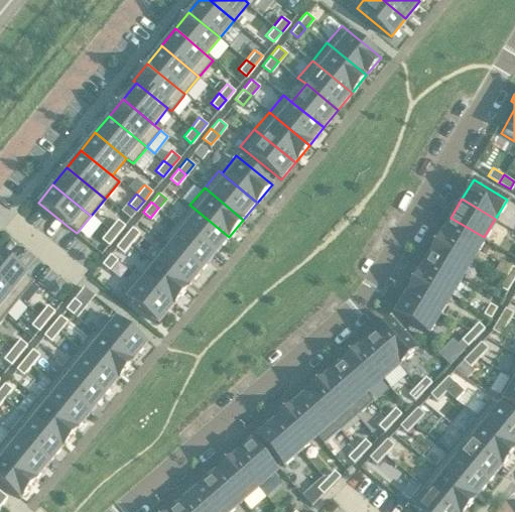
[(189,205),(175,223),(215,254),(229,237),(189,205)]
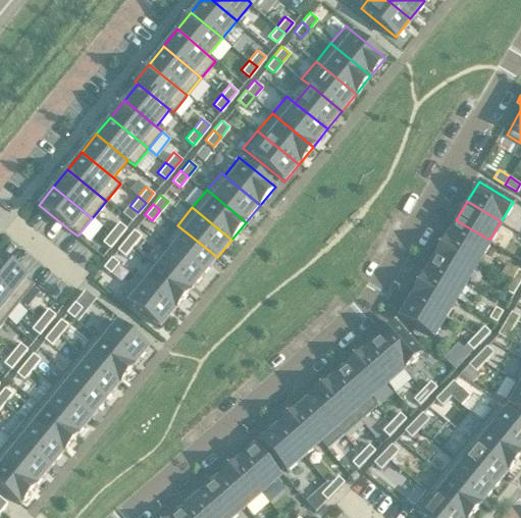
[(117,220),(109,230),(117,237),(125,227),(117,220)]
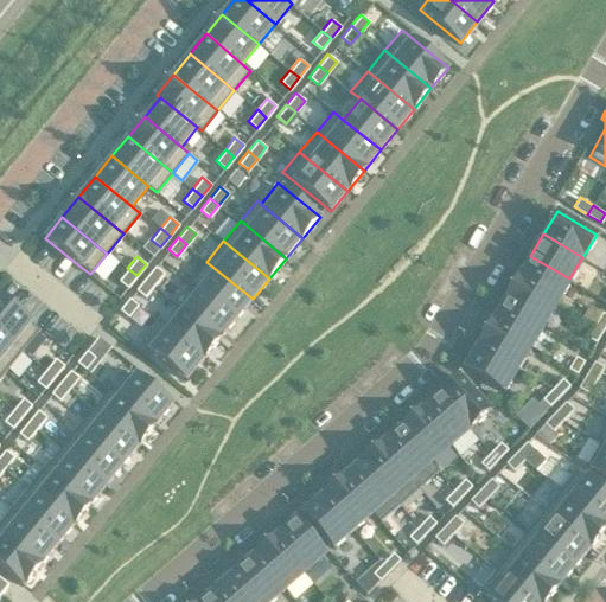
[(530,256),(517,277),(556,301),(569,279),(530,256)]
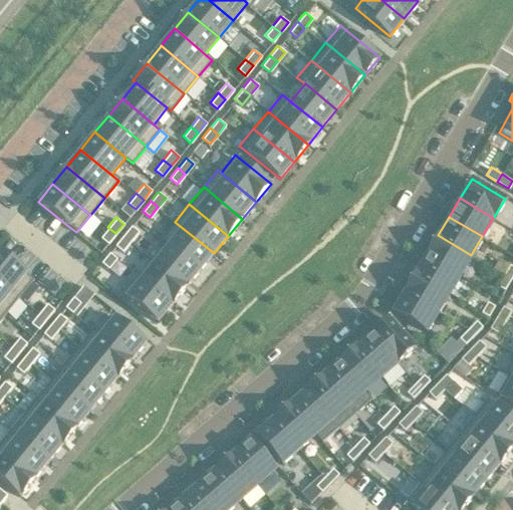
[(175,222),(161,239),(167,244),(200,271),(214,253),(175,222)]
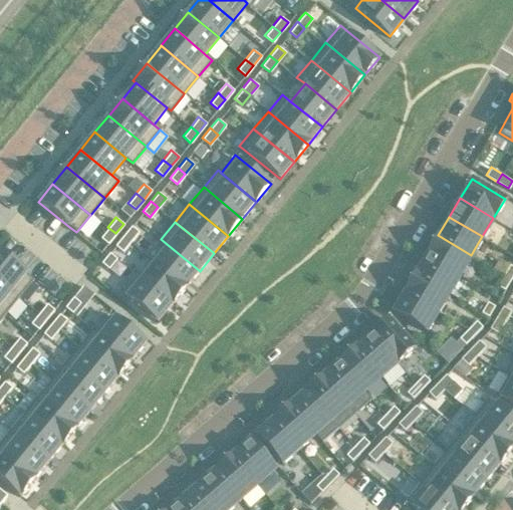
[(131,225),(122,235),(131,241),(139,231),(131,225)]
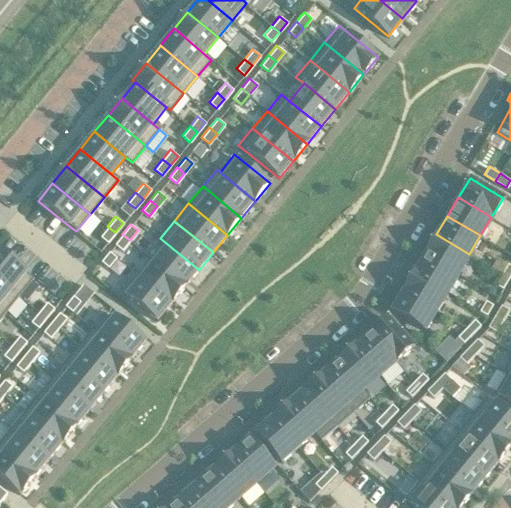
[(107,226),(99,236),(107,242),(115,232),(107,226)]
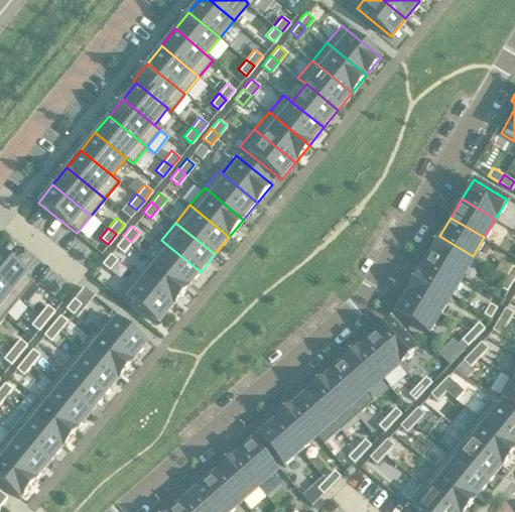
[(123,236),(115,245),(123,252),(131,242),(123,236)]
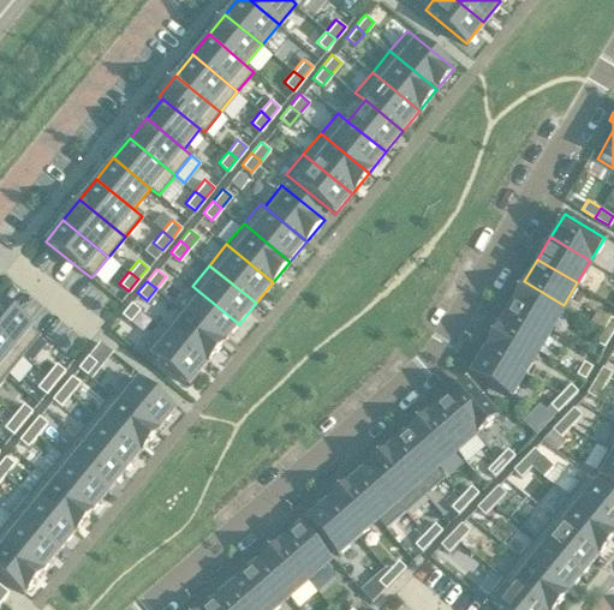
[(524,281),(511,304),(550,327),(564,305),(524,281)]
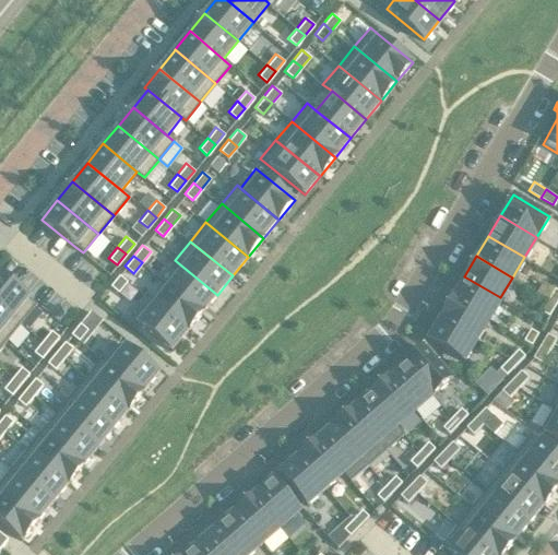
[(181,266),(166,284),(202,314),(217,295),(181,266)]
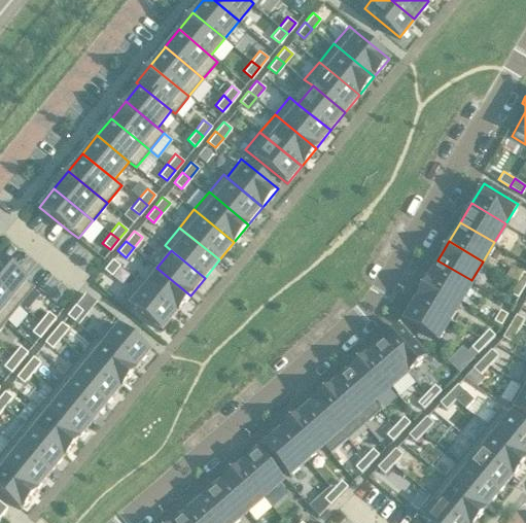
[(0,286),(20,302),(33,285),(26,279),(27,278),(0,256),(0,286)]
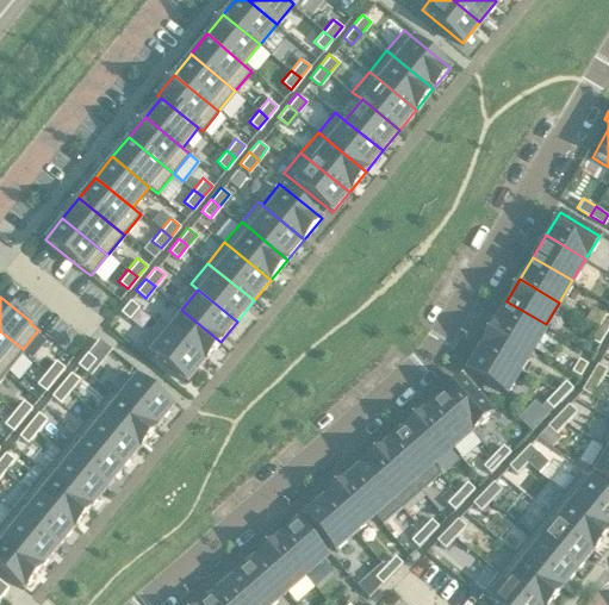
[(124,304),(119,310),(129,318),(138,306),(129,298),(124,304)]
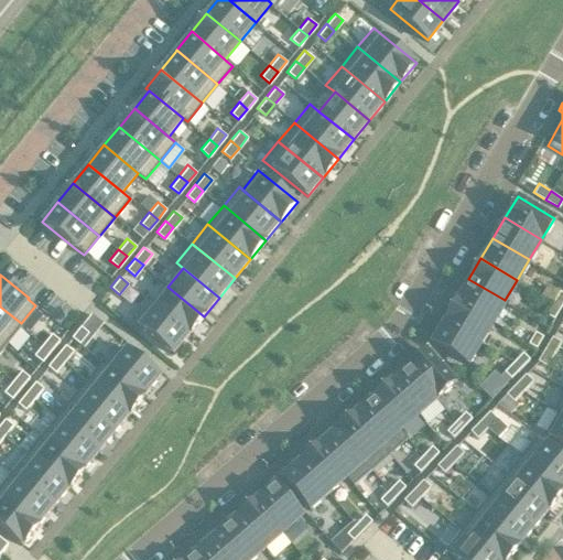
[(467,278),(456,299),(493,321),(505,300),(468,279),(467,278)]
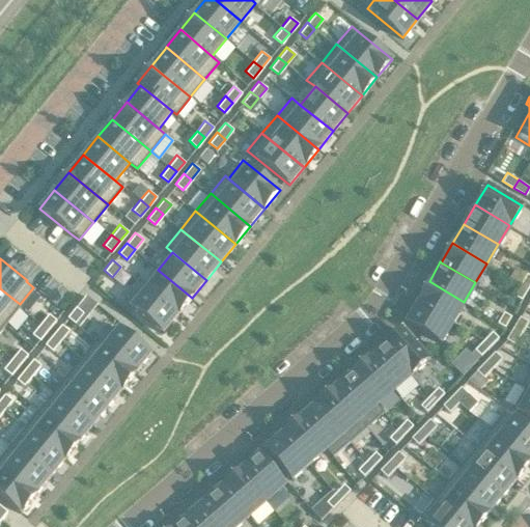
[(155,268),(140,285),(176,315),(192,298),(158,270),(155,268)]
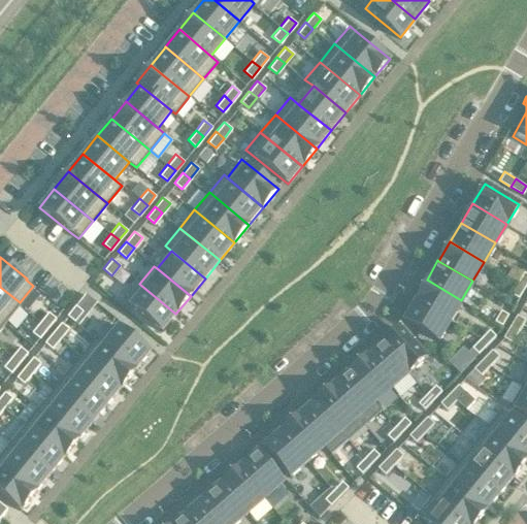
[(526,273),(523,271),(517,282),(524,286),(526,280),(526,273)]
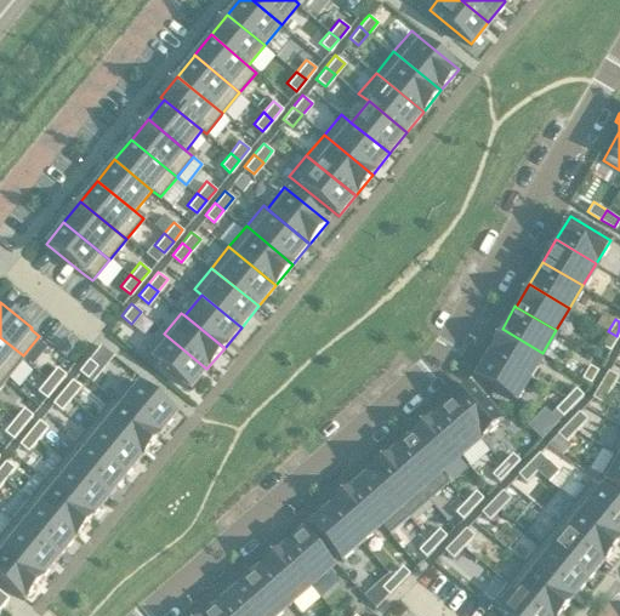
[(501,329),(488,351),(488,352),(529,376),(542,353),(502,329),(501,329)]
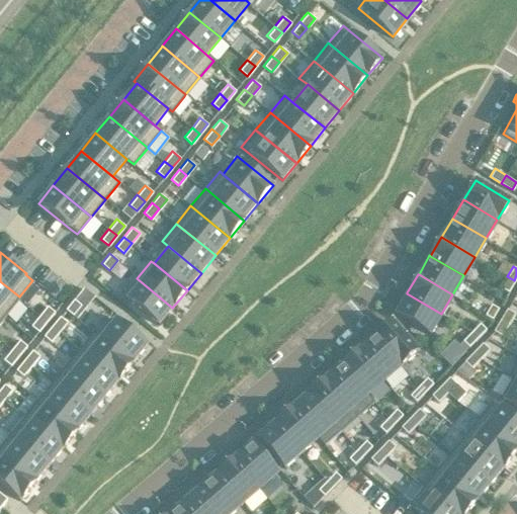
[(507,276),(501,286),(508,291),(514,280),(507,276)]
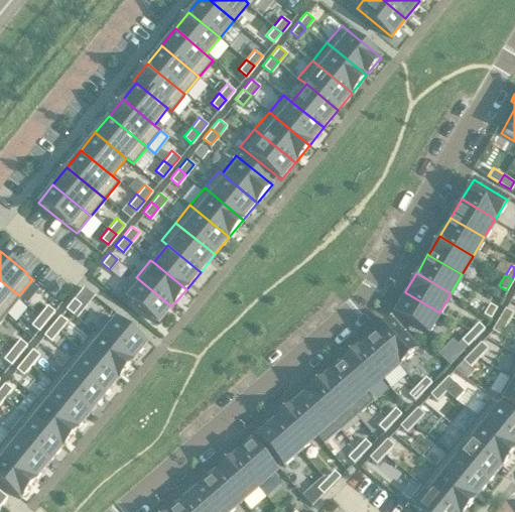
[(136,277),(121,294),(125,297),(157,325),(171,306),(136,277)]
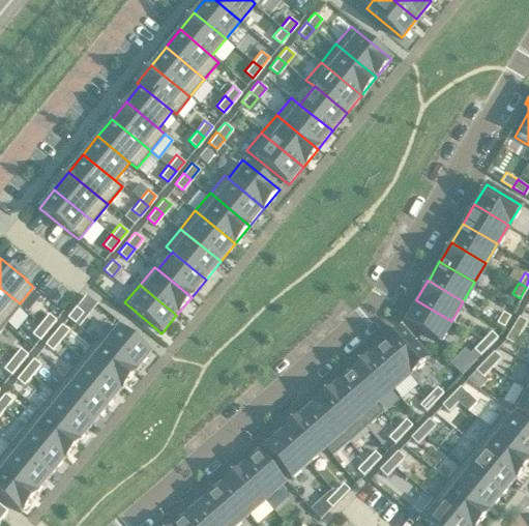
[(0,317),(5,322),(20,303),(0,288),(0,317)]
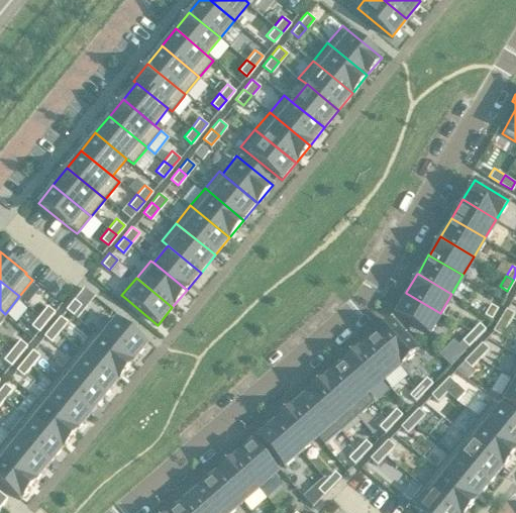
[(406,293),(395,312),(428,332),(440,313),(406,293)]
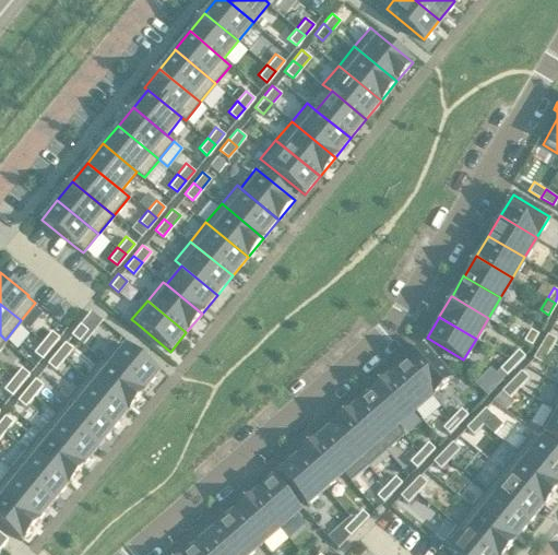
[(71,331),(70,333),(78,340),(87,329),(79,322),(71,331)]
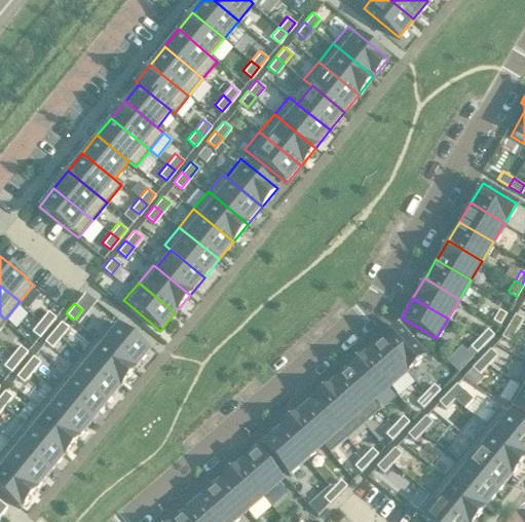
[(498,308),(492,319),(499,323),(505,312),(498,308)]
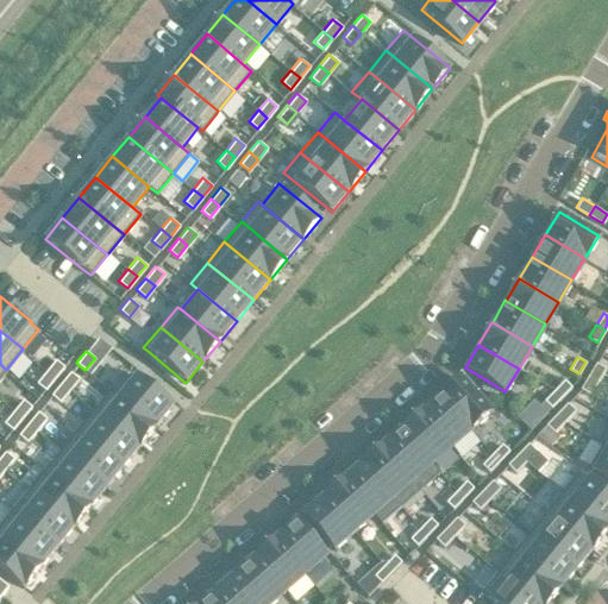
[(55,359),(45,370),(54,377),(63,365),(55,359)]
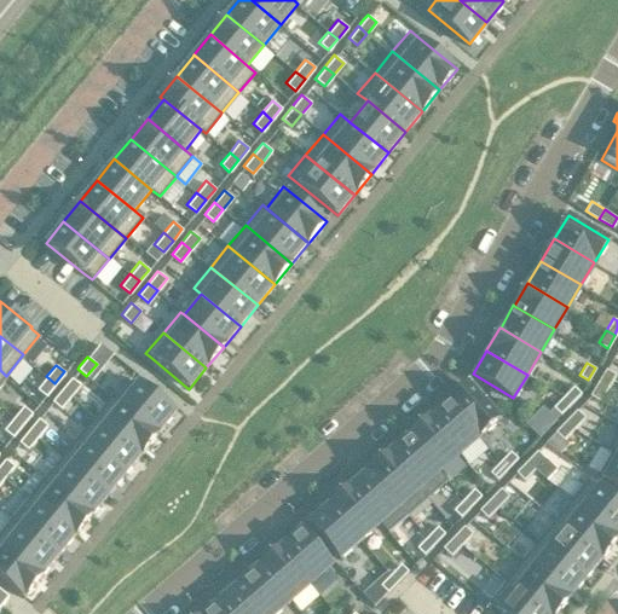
[(605,368),(598,381),(607,387),(614,374),(605,368)]
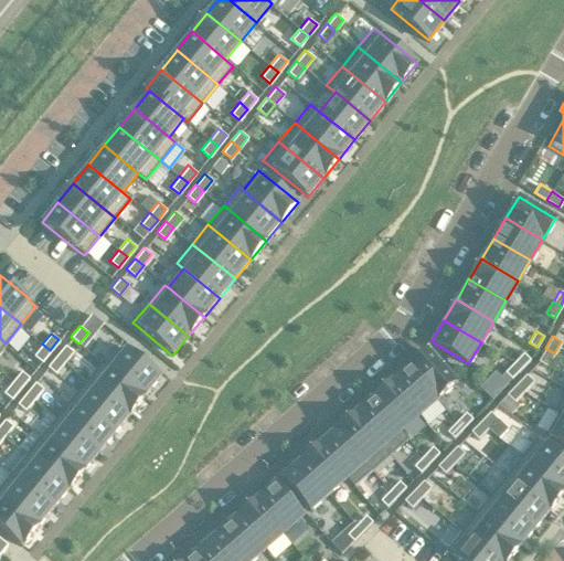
[(42,343),(33,355),(41,361),(50,350),(42,343)]
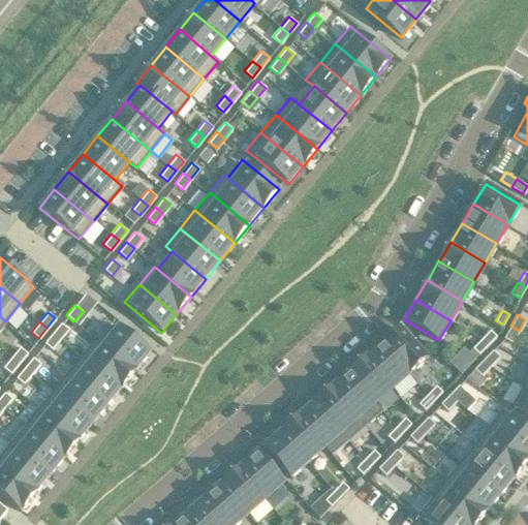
[(60,322),(52,332),(60,339),(68,329),(60,322)]
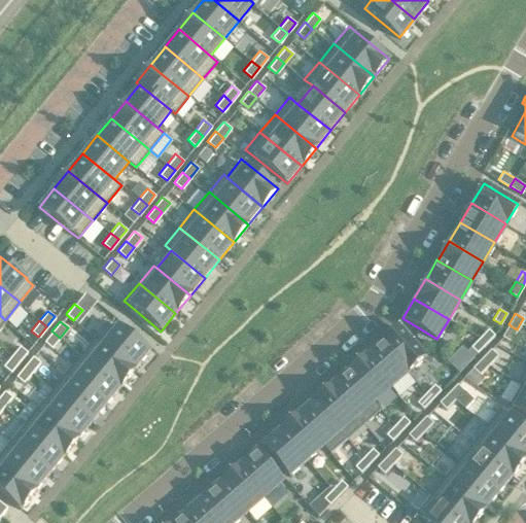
[(113,321),(99,339),(135,369),(149,350),(113,321)]
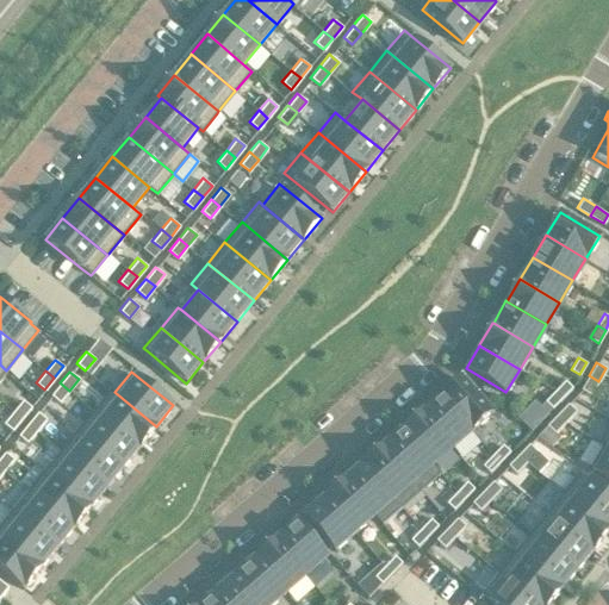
[(589,375),(580,388),(590,394),(598,381),(589,375)]
